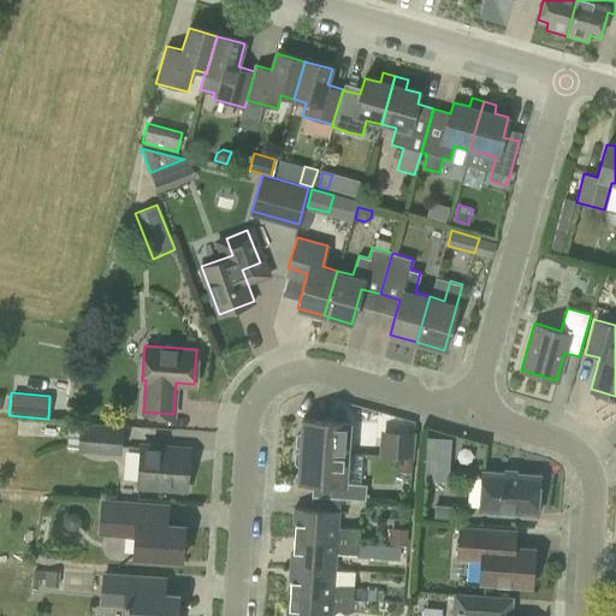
[(297,448),(300,448),(300,449),(348,452),(350,421),(302,418),(301,432),(298,432),(296,434),(295,445),(297,448)]
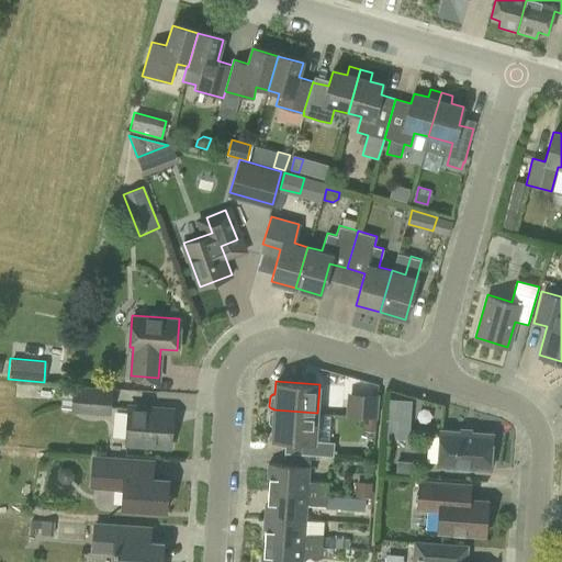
[(74,408),(109,411),(110,389),(75,386),(74,408)]
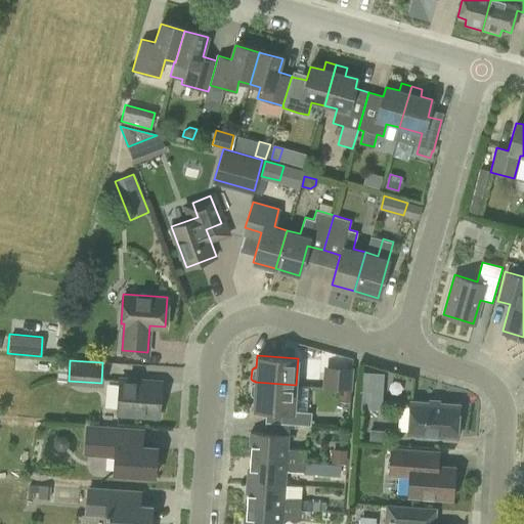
[(352,368),(323,366),(321,387),(339,388),(350,389),(352,368)]
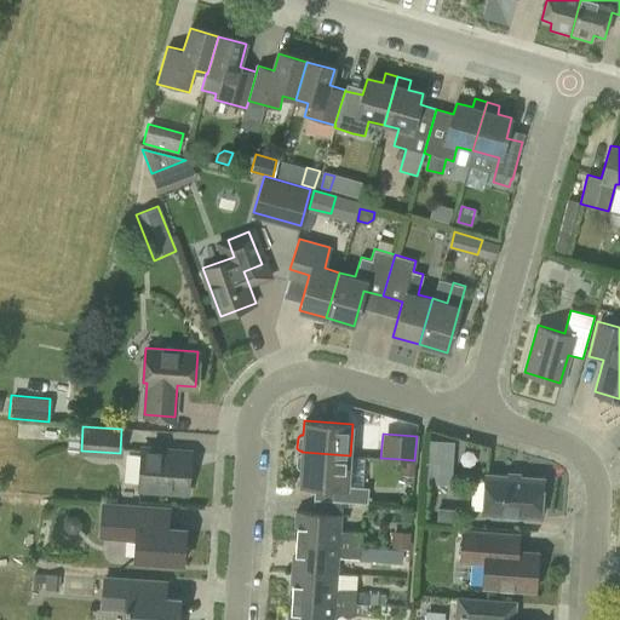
[(454,442),(430,441),(429,457),(453,459),(454,442)]
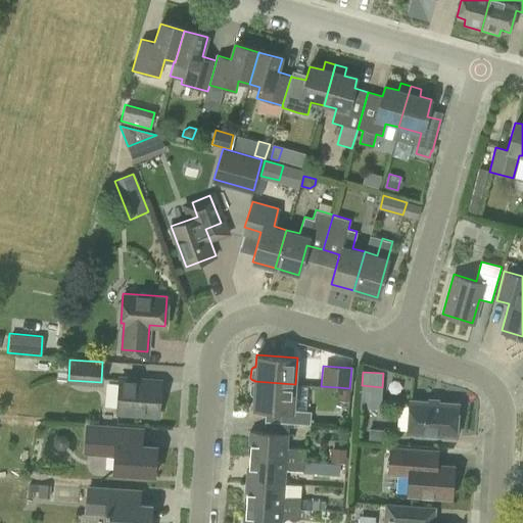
[(116,411),(157,415),(158,411),(161,408),(162,399),(159,394),(160,380),(120,377),(116,411)]
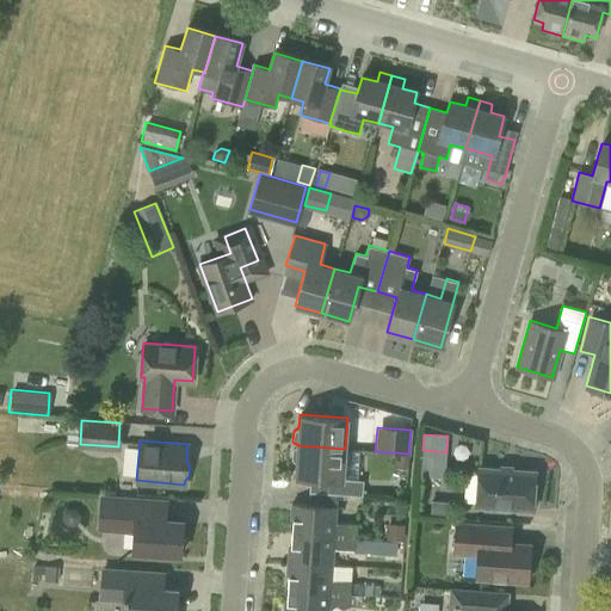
[(343,477),(345,449),(297,445),(297,446),(295,446),(292,449),(291,458),(294,462),(296,462),(295,476),(328,479),(327,493),(362,495),(363,480),(343,477)]
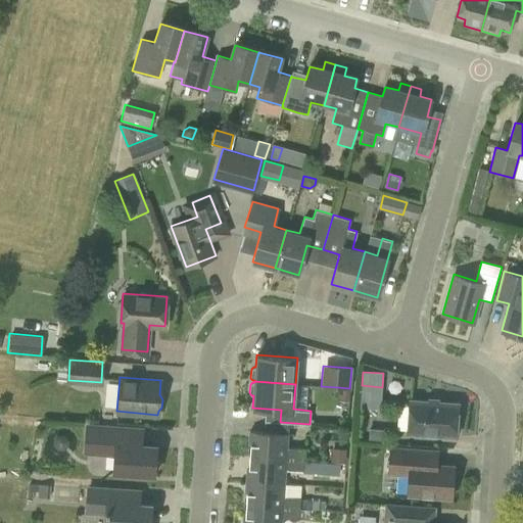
[(349,388),(338,387),(338,399),(348,400),(349,388)]
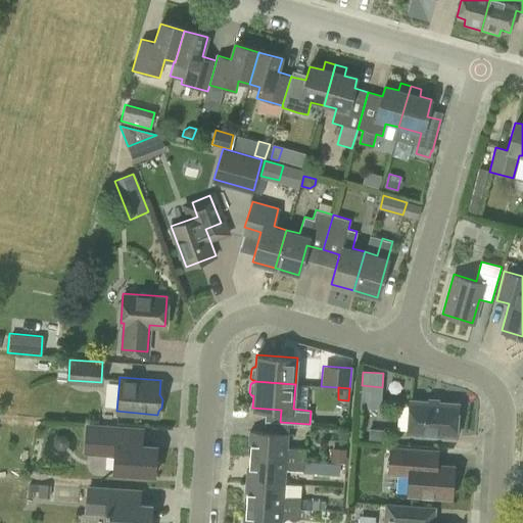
[(407,432),(456,435),(458,402),(409,398),(407,432)]
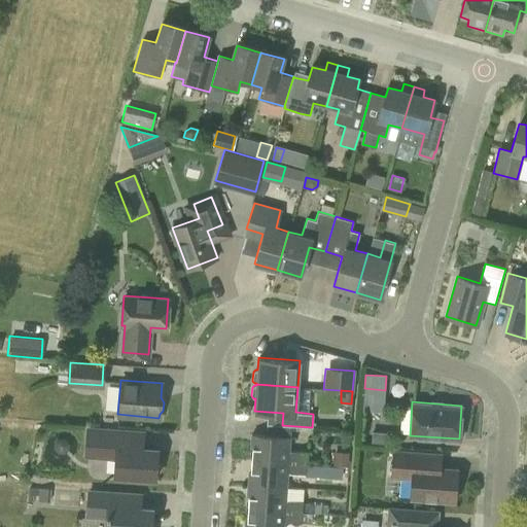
[(306,453),(288,452),(289,435),(290,435),(291,426),(266,425),(266,433),(251,432),(251,434),(252,434),(251,458),(305,462),(306,453)]
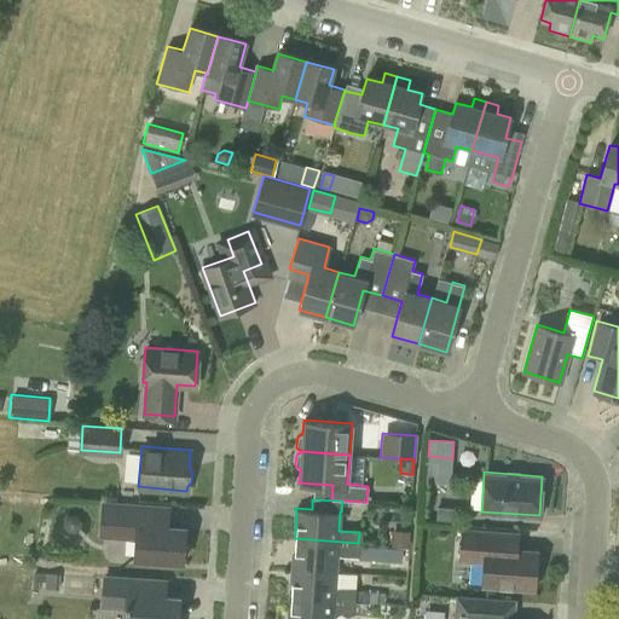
[(183,542),(184,527),(169,526),(171,508),(119,503),(100,502),(98,533),(137,536),(134,556),(181,560),(181,556),(186,554),(186,544),(183,542)]
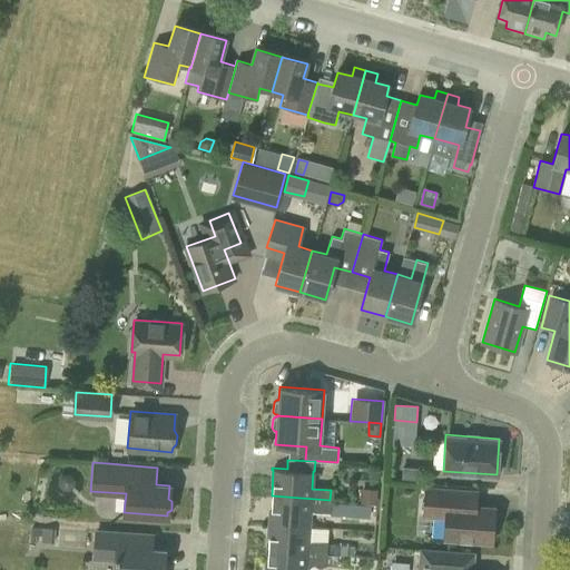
[(420,469),(402,468),(402,480),(419,481),(420,469)]
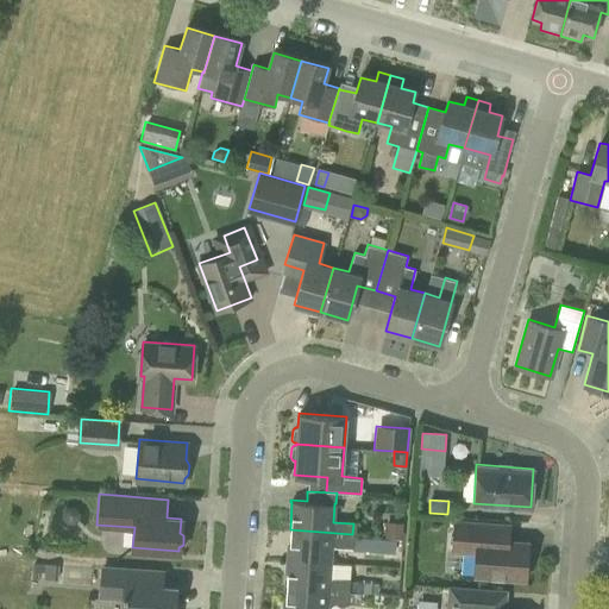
[(525,578),(527,541),(510,540),(512,525),(453,520),(451,554),(476,556),(473,573),(525,578)]
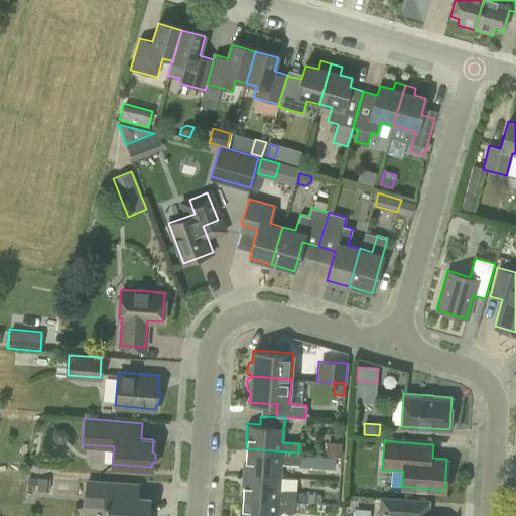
[(341,457),(342,443),(327,442),(326,456),(341,457)]
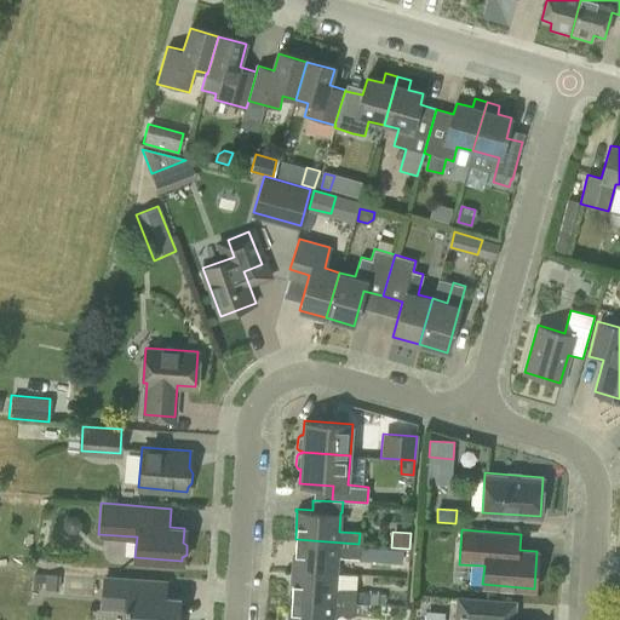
[(359,544),(296,539),(293,568),(336,570),(337,557),(359,558),(359,544)]
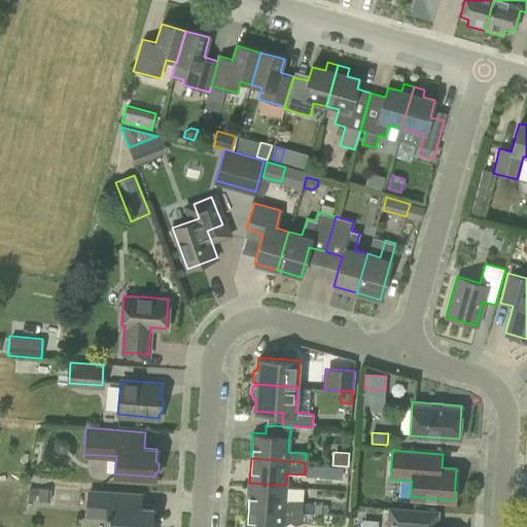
[(304,480),(304,488),(314,488),(314,480),(304,480)]
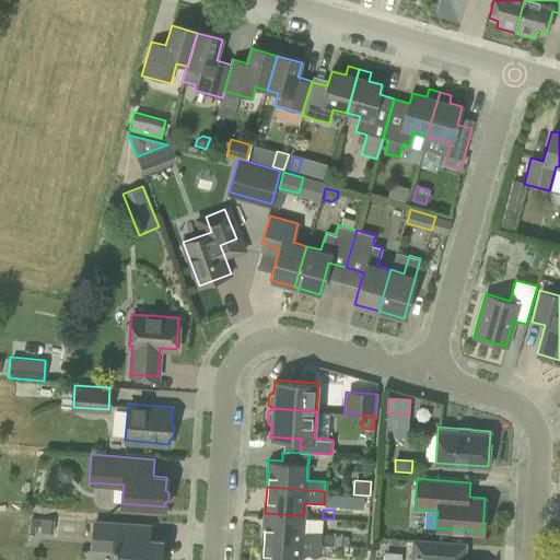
[(303,515),(265,513),(263,538),(321,543),(322,534),(302,533),(303,515)]
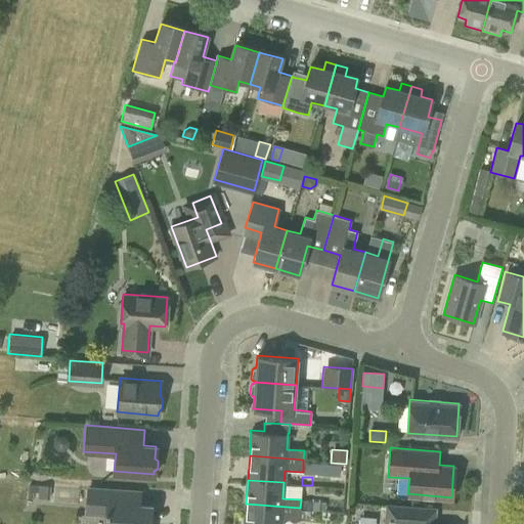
[(149,523),(151,505),(139,505),(140,491),(87,487),(86,506),(105,508),(104,523),(149,523)]
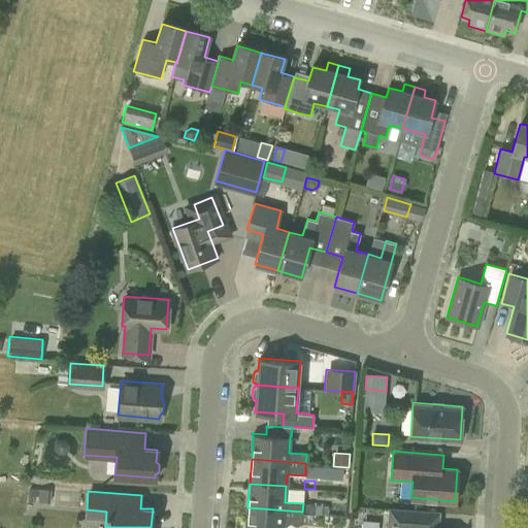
[(283,527),(284,524),(311,525),(312,516),(302,516),(302,512),(248,507),(245,527),(283,527)]
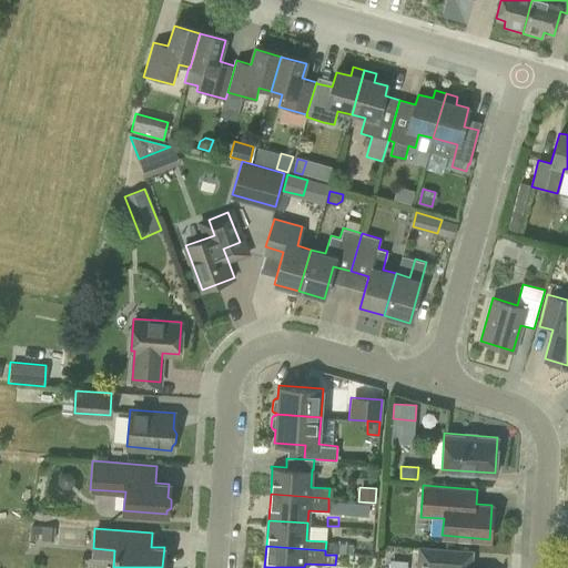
[(475,567),(473,567),(474,551),(417,547),(416,567),(475,567)]
